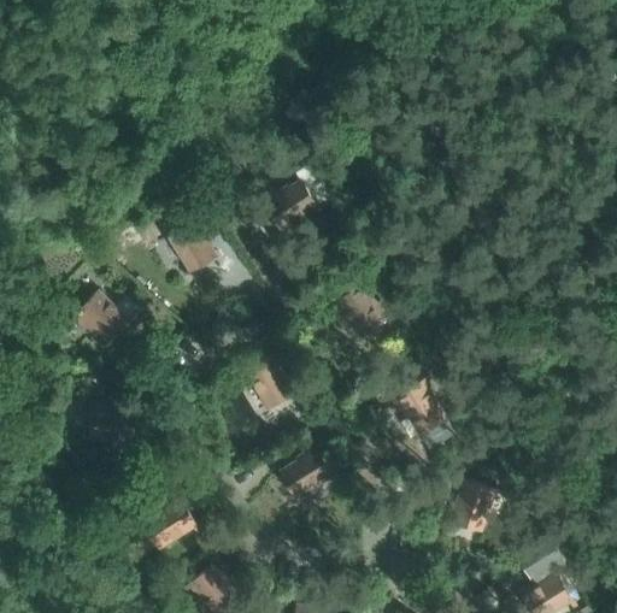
[(318,216),(321,213),(301,183),(278,198),(275,192),(260,200),(280,231),(315,210),(318,216)]
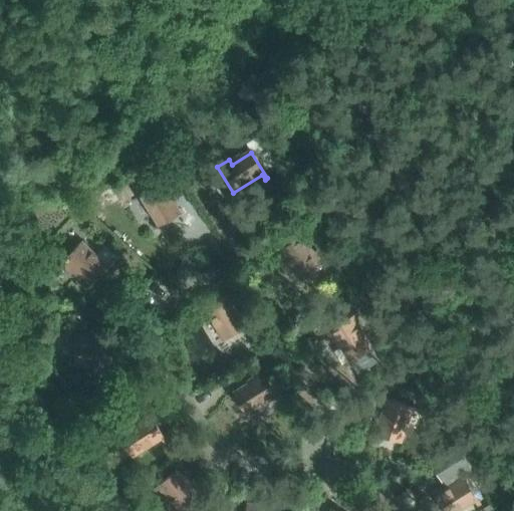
[(155,232),(180,215),(168,196),(174,193),(166,181),(140,197),(158,226),(153,229),(155,232)]
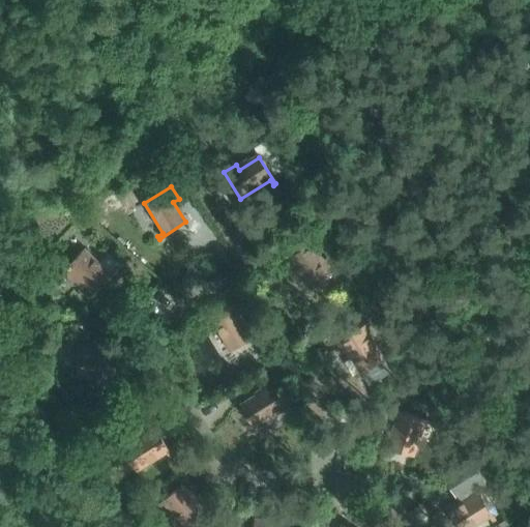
[(85,217),(71,231),(82,242),(96,230),(85,217)]
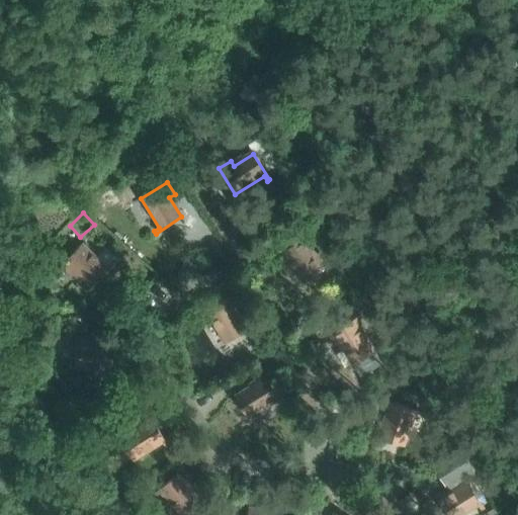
[(283,258),(304,285),(328,267),(320,255),(315,259),(300,241),(276,259),(278,261),(283,258)]
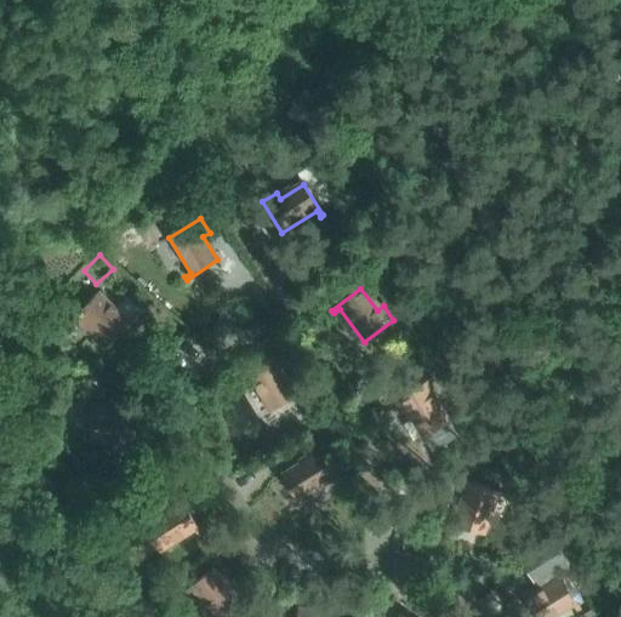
[(90,327),(109,347),(136,320),(134,318),(127,324),(98,295),(73,321),(85,333),(90,327)]
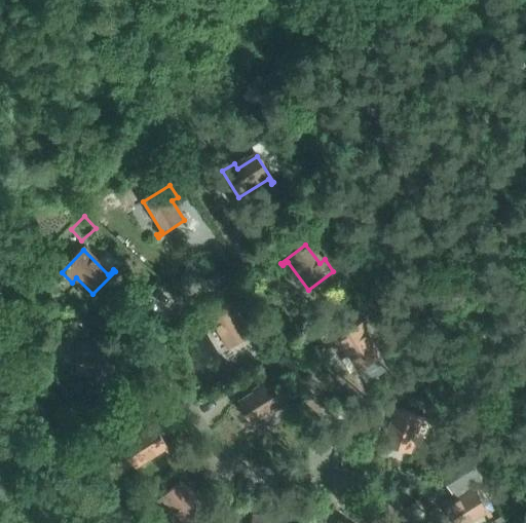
[(211,321),(229,350),(256,334),(248,322),(242,325),(230,305),(203,322),(205,324),(211,321)]
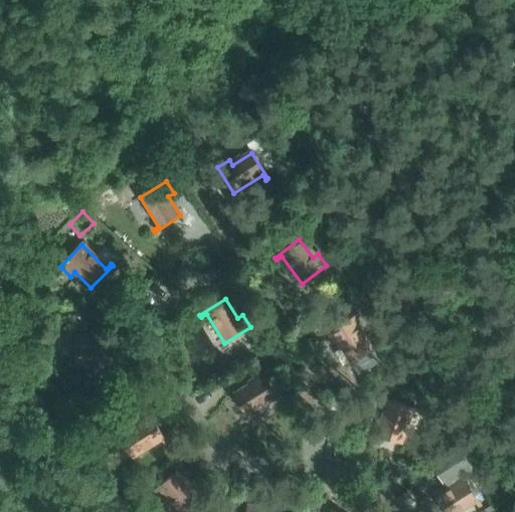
[(351,364),(372,351),(354,322),(359,319),(358,316),(327,336),(333,346),(338,342),(351,364)]
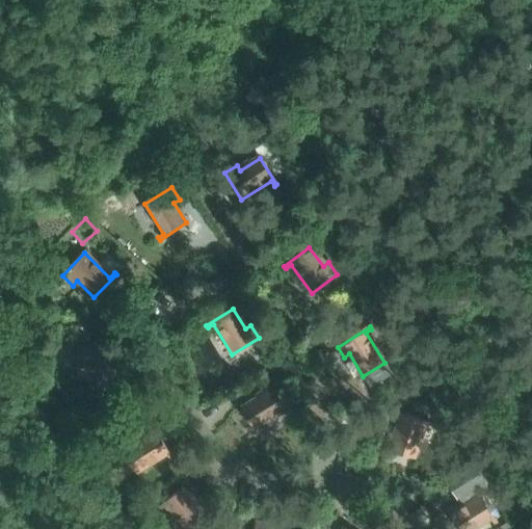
[(78,348),(77,379),(112,380),(112,388),(115,388),(116,356),(92,355),(94,348),(78,348)]
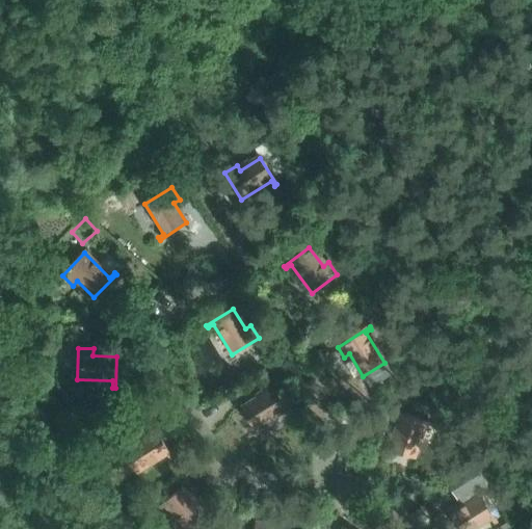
[(287,411),(270,384),(260,390),(263,396),(241,410),(258,437),(260,434),(257,429),(287,411)]
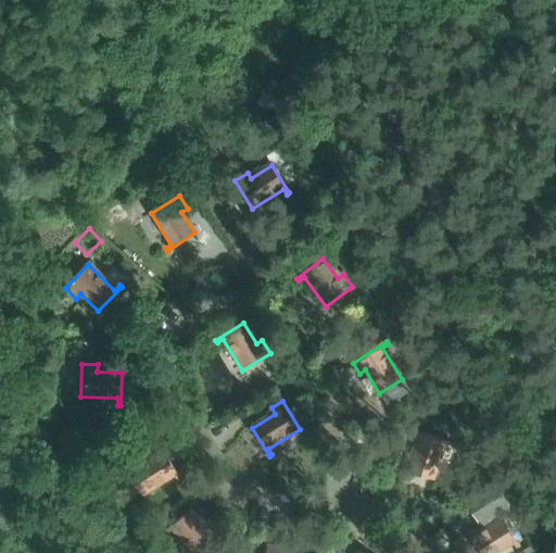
[(452,444),(421,435),(414,457),(406,455),(402,470),(433,480),(445,445),(452,448),(452,444)]
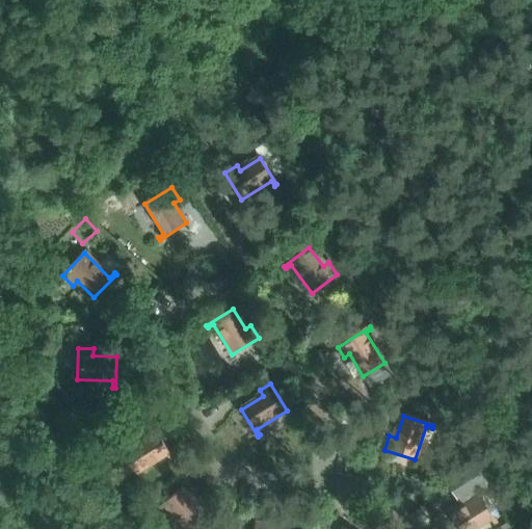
[(120,448),(136,475),(166,456),(170,461),(173,460),(156,433),(136,446),(133,440),(120,448)]
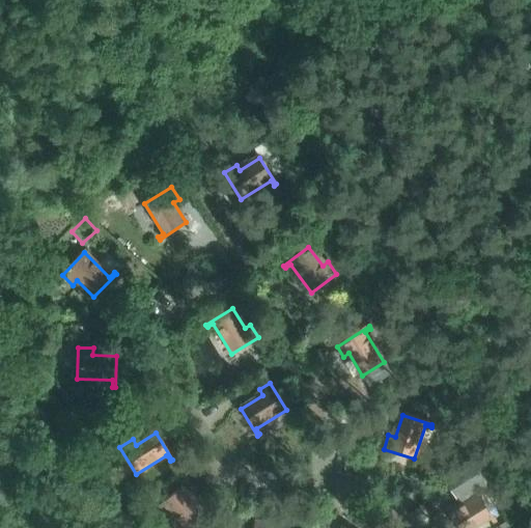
[(189,527),(210,509),(200,498),(195,502),(182,488),(159,509),(161,511),(165,506),(183,527),(189,527)]
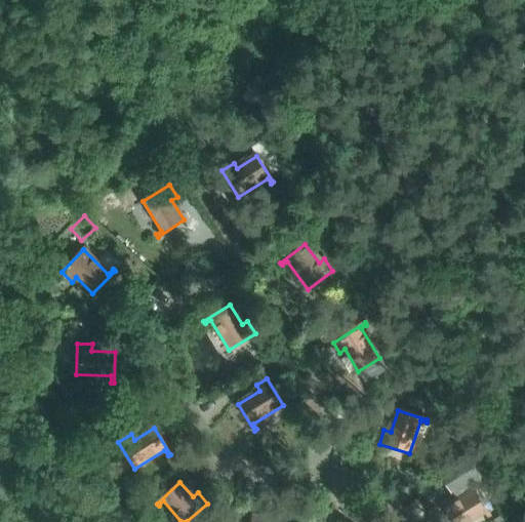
[(454,495),(441,504),(452,521),(471,521),(484,514),(488,519),(490,518),(474,491),(457,502),(454,495)]
